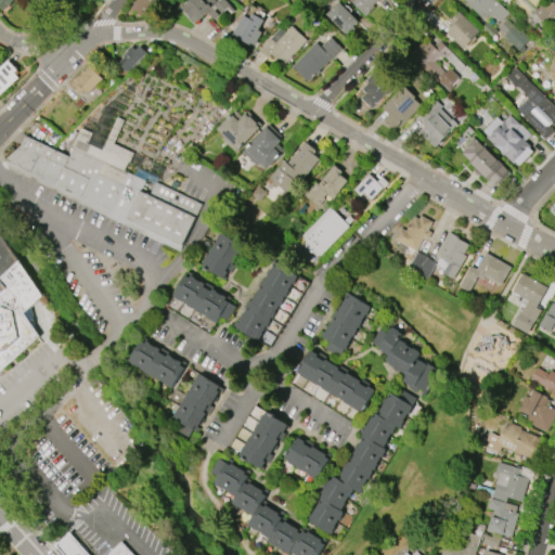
[(13,0),(2,11),(0,8),(0,0),(13,0)]
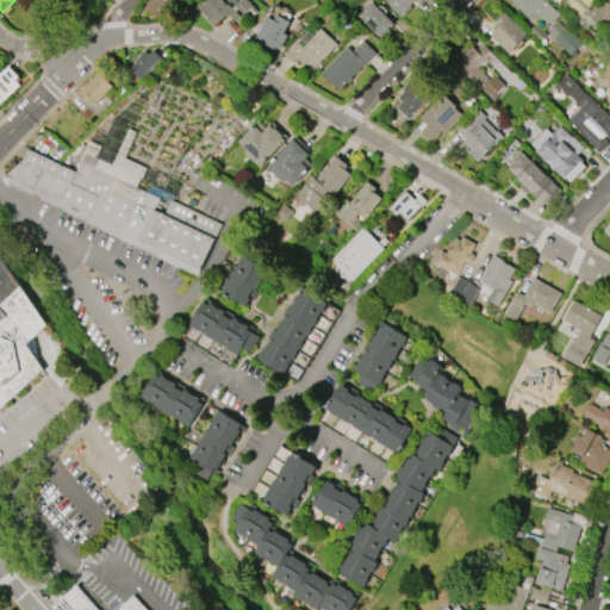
[(144,8),(149,0),(168,0),(156,18),(144,8)]
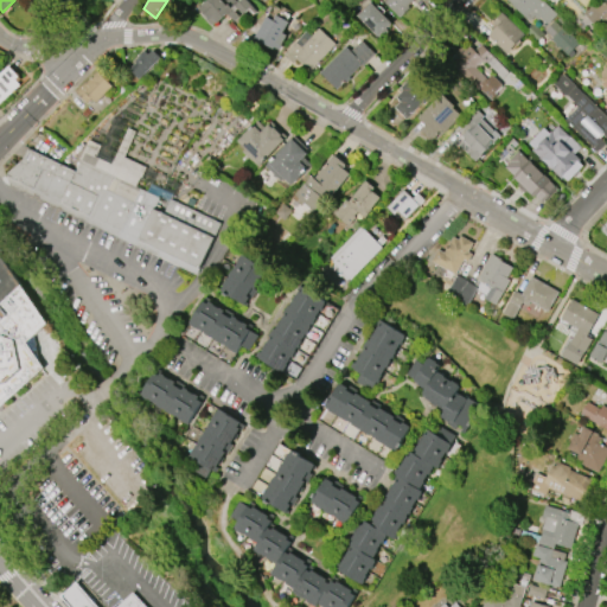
[(198,7),(205,0),(222,0),(227,5),(228,4),(231,7),(238,0),(248,0),(257,11),(253,14),(248,10),(243,13),(238,8),(234,12),(237,16),(234,19),(228,13),(217,23),(216,21),(212,25),(203,13),(203,12),(198,7)]
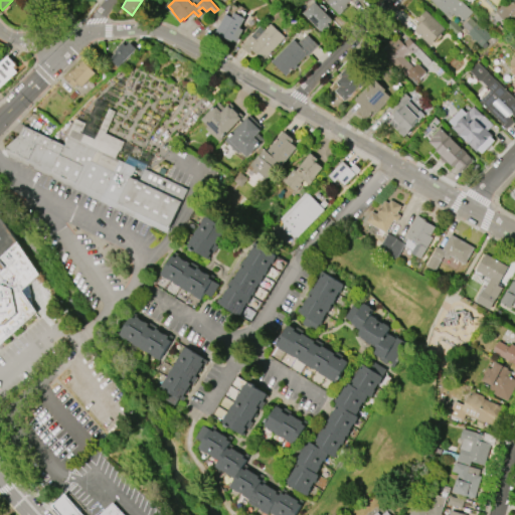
[(339,15),(324,0),(350,0),(345,5),(347,7),(339,15)]
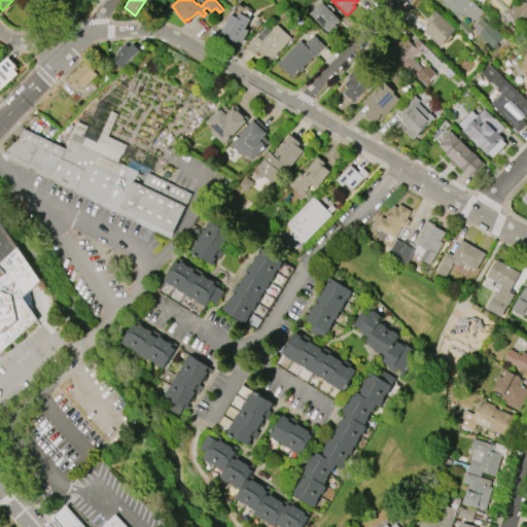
[(470,0),(484,12),(476,21),(468,14),(467,16),(463,13),(460,18),(441,0),(470,0)]
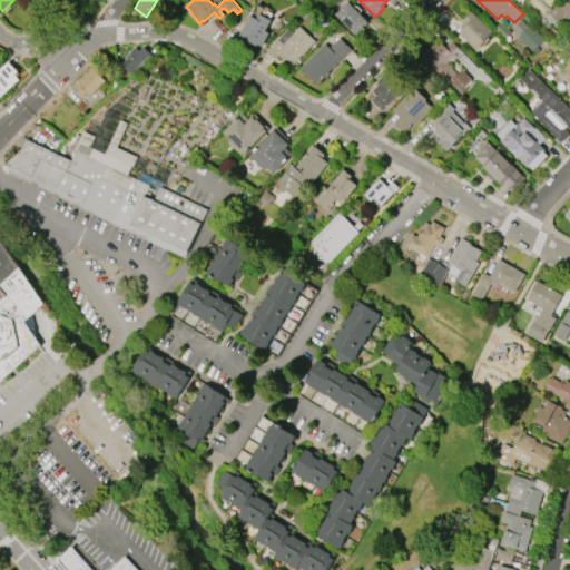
[(557,23),(548,12),(561,0),(566,0),(569,5),(569,21),(569,22),(564,17),(557,23)]
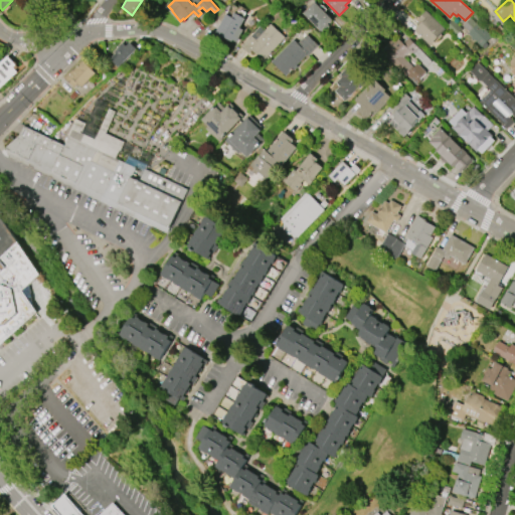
[(333,19),(321,31),(303,13),(315,2),(333,19)]
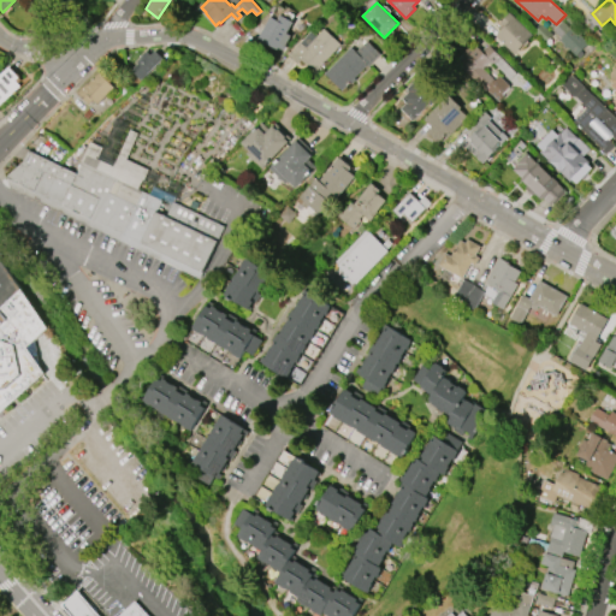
[(515,54),(496,36),(503,29),(498,24),(509,12),(533,36),(515,54)]
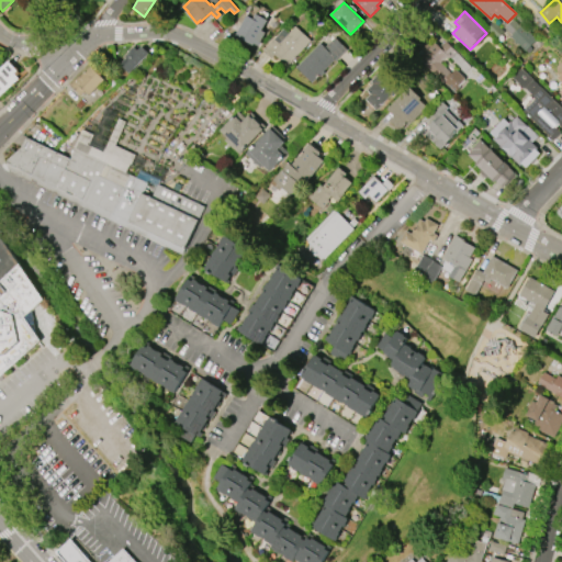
[(235,35),(246,14),(253,18),(255,13),(267,20),(261,31),(265,32),(259,42),(256,40),(253,45),(235,35)]
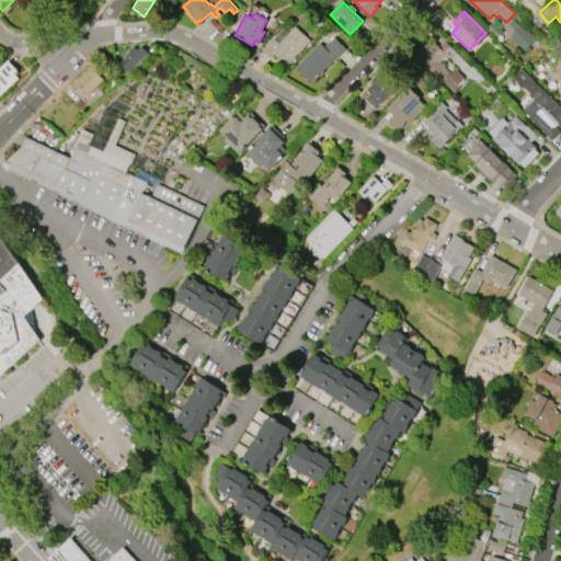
[(521,25),(536,39),(529,46),(531,49),(527,54),(510,36),(511,35),(503,27),(512,20),(519,26),(521,25)]
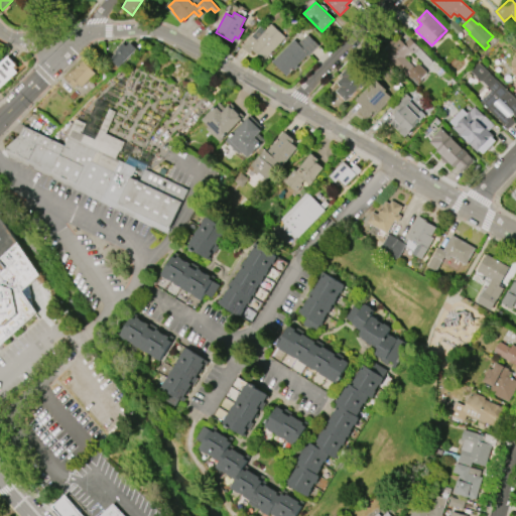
[(285,37),(265,59),(259,53),(257,55),(251,50),(248,54),(240,46),(250,34),(255,39),(270,23),(285,37)]
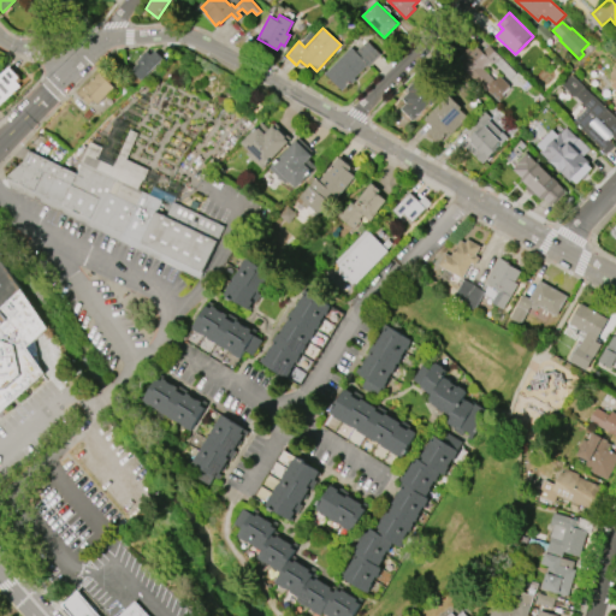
[(324,73),(341,90),(379,54),(366,41),(355,51),(351,47),(324,73)]
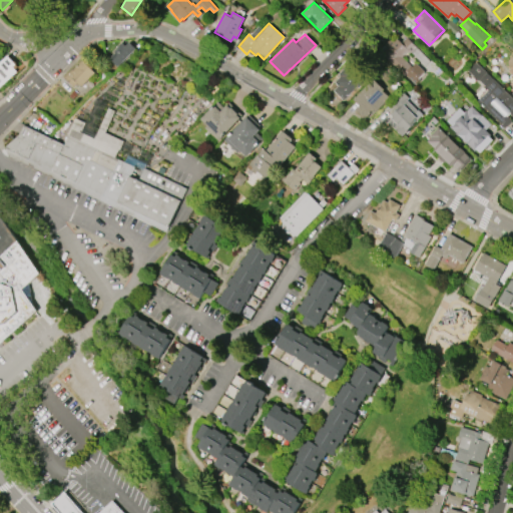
[(397,38),(401,42),(407,37),(416,47),(410,53),(408,51),(402,57),(412,67),(416,63),(425,72),(418,79),(419,80),(415,84),(406,75),(405,77),(382,53),(397,38)]
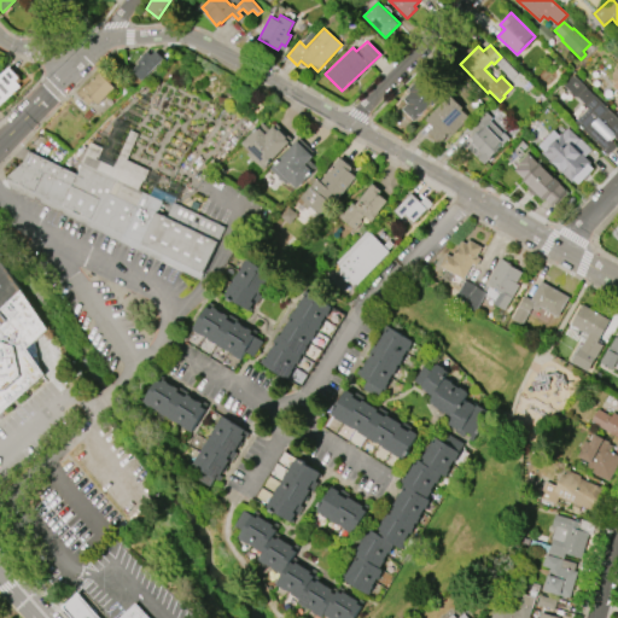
[(164,58),(143,80),(133,70),(144,59),(141,57),(147,51),(151,54),(157,50),(164,58)]
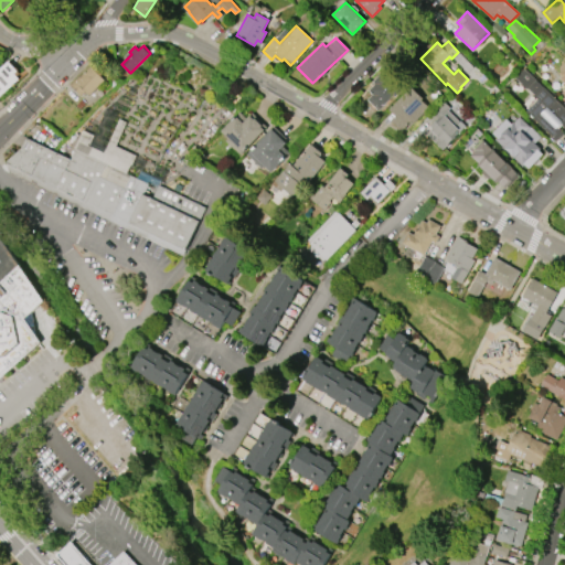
[(0,70),(9,62),(18,71),(14,74),(20,80),(0,96),(0,70)]
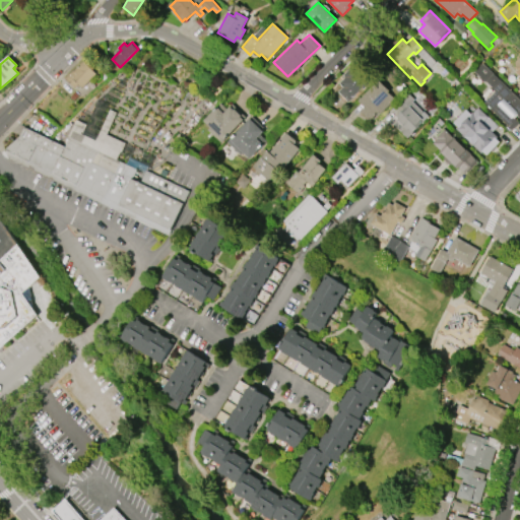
[(83,61),(96,73),(82,88),(77,84),(74,88),(64,78),(73,69),(74,70),(83,61)]
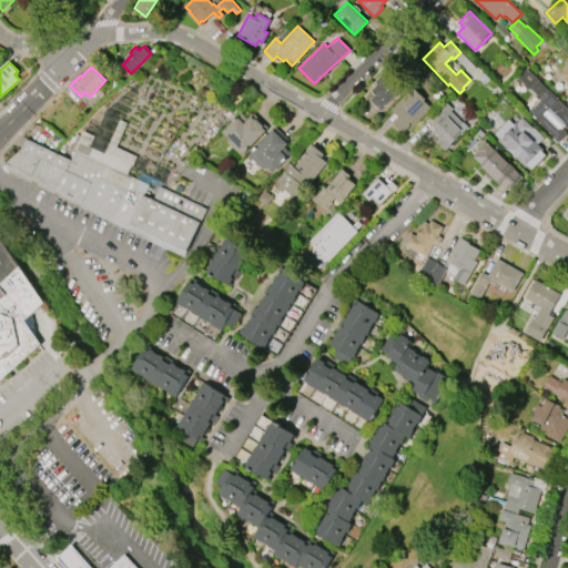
[(559,142),(529,112),(541,100),(537,97),(538,97),(531,89),(530,91),(517,78),(526,68),(567,110),(567,130),(565,127),(561,130),(567,134),(559,142)]
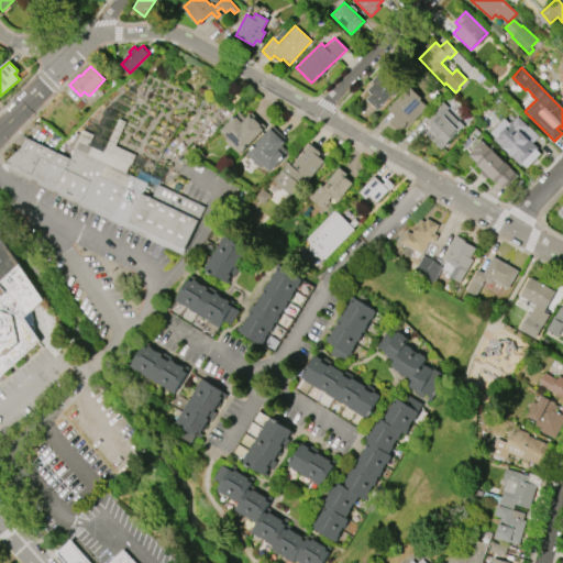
[(376,110),(365,100),(371,95),(366,90),(372,84),(370,83),(381,72),(399,90),(393,97),(392,96),(376,110)]
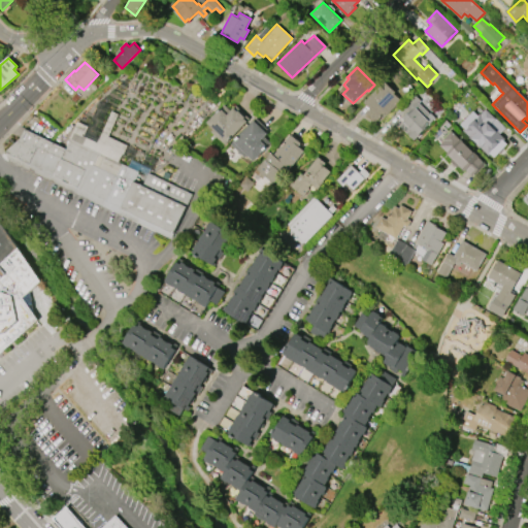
[(375,122),(366,112),(370,108),(364,102),(385,81),(396,93),(394,94),(401,100),(387,116),(385,113),(375,122)]
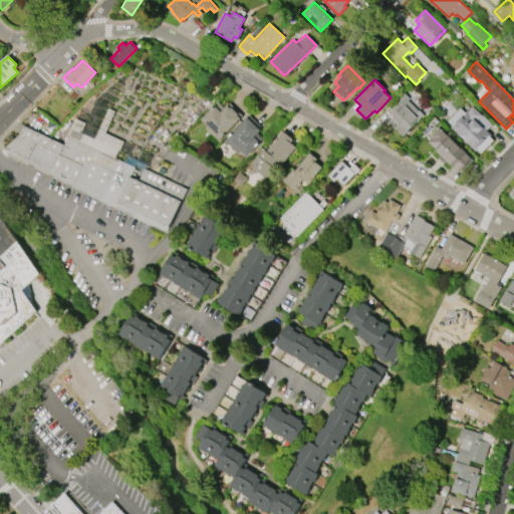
[(403,137),(389,122),(394,118),(392,115),(408,100),(424,116),(403,137)]
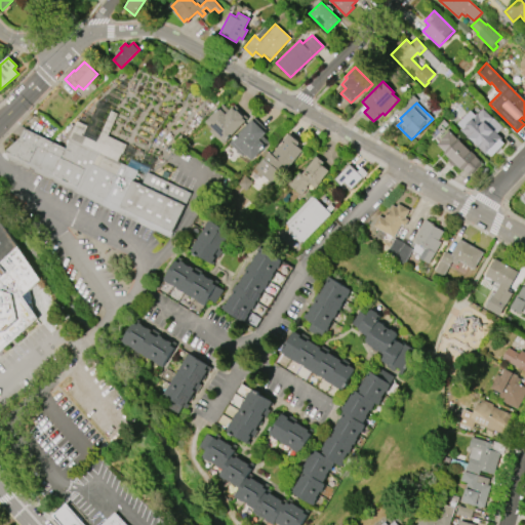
[(249,118),(224,145),(209,131),(212,128),(206,122),(224,104),(230,110),(235,105),(249,118)]
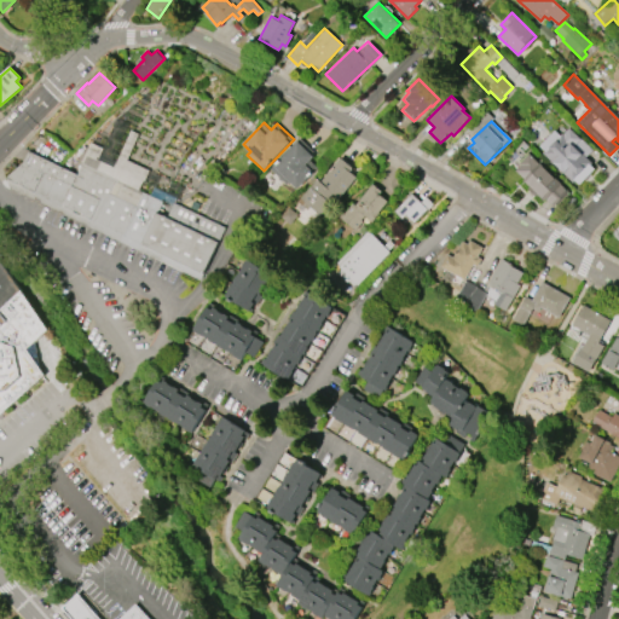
[(555,131),(561,136),(568,127),(593,150),(585,157),(591,163),(590,165),(594,169),(578,185),(574,181),(573,184),(542,154),(544,151),(539,146),(555,131)]
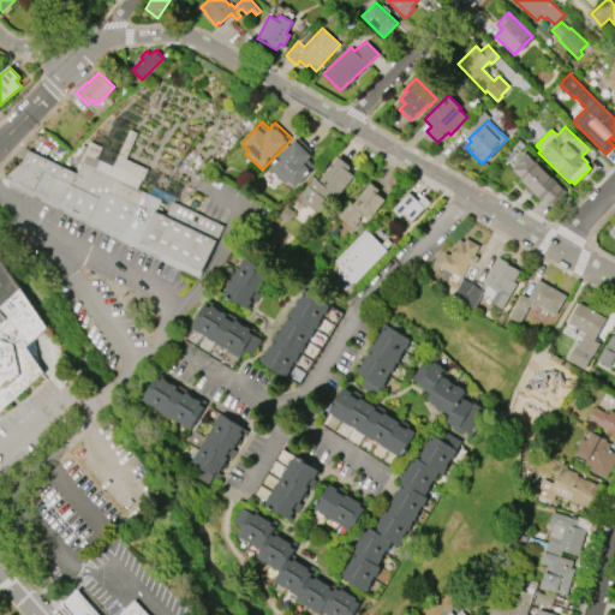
[(299,137),(314,150),(310,154),(312,156),(309,160),(316,167),(296,187),(287,180),(284,184),(268,168),(299,137)]
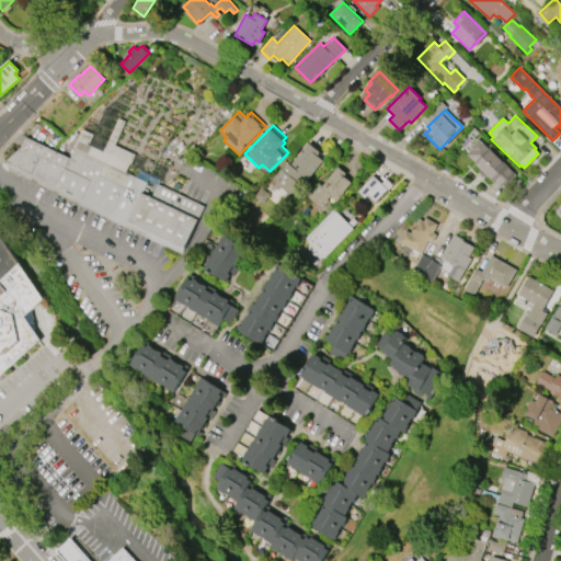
[(204,206),(182,252),(10,170),(7,164),(8,162),(6,161),(22,147),(26,137),(70,158),(75,148),(105,163),(99,175),(124,187),(130,175),(147,183),(144,192),(151,196),(158,184),(204,206)]
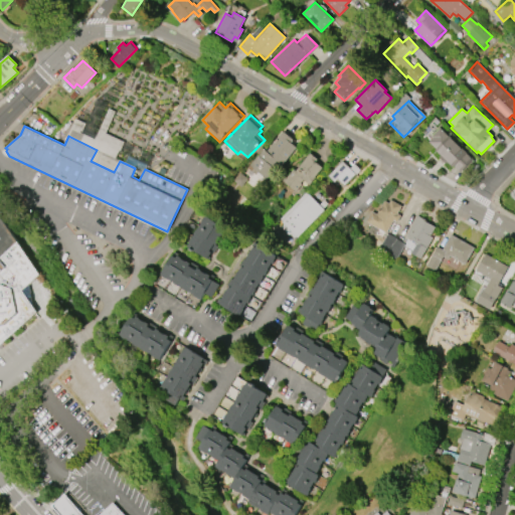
[(441,128),(474,159),(462,172),(455,166),(453,168),(447,162),(446,163),(441,158),(442,157),(436,151),(438,149),(430,142),(435,137),(434,136),(441,128)]
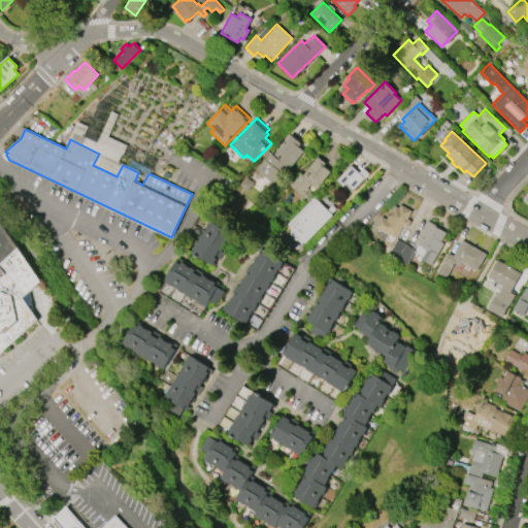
[(304,151),(288,170),(283,166),(279,171),(282,173),(273,184),(264,175),(262,178),(255,172),(270,154),(272,156),(290,134),(300,142),(298,146),(304,151)]
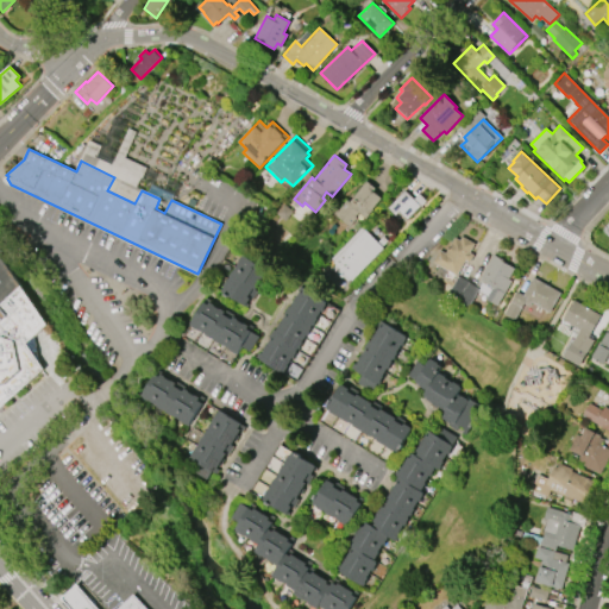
[(349,227),(333,214),(338,208),(338,209),(346,199),(349,201),(366,181),(375,188),(371,190),(381,199),(371,209),(372,209),(365,219),(358,213),(355,217),(356,218),(349,227)]
